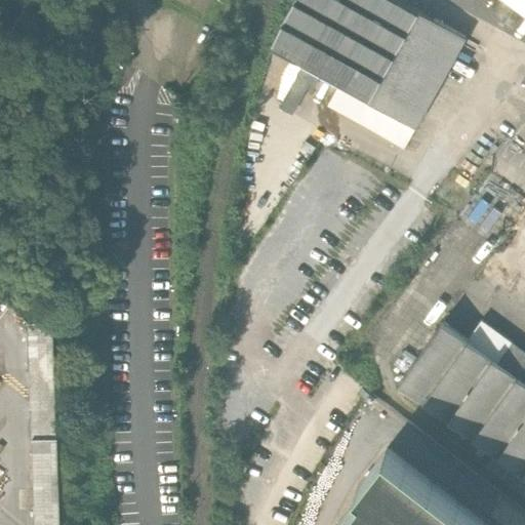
[(301,69),(321,79),(362,0),(295,0),(268,50),(301,69)]
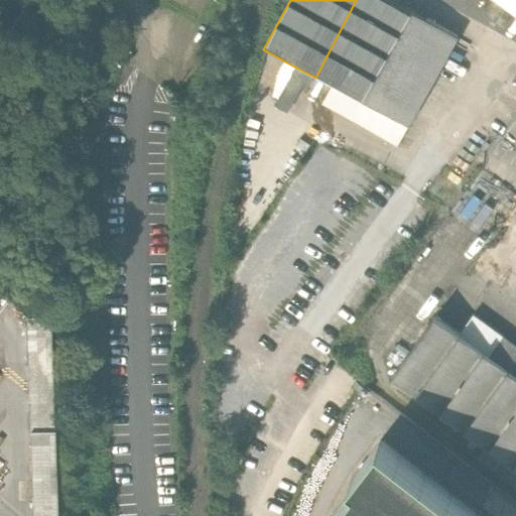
[(333,88),(361,103),(411,13),(387,0),(356,0),(315,78),(333,88)]
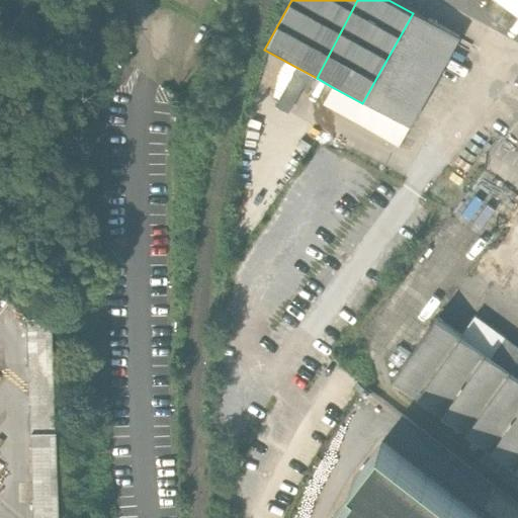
[(517,0),(495,0),(487,12),(507,26),(517,11),(517,0)]
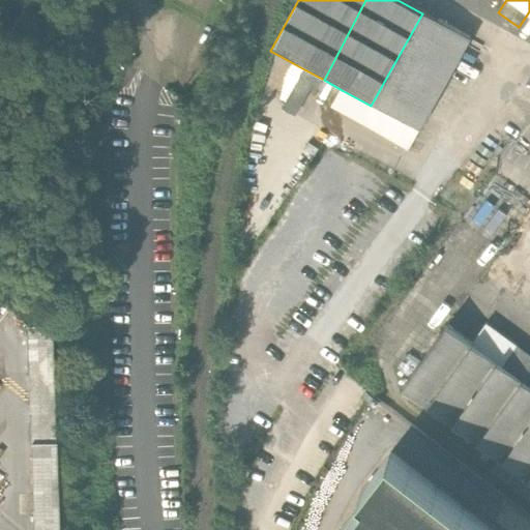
[(471,40),(422,13),(371,106),(419,134),(471,40)]
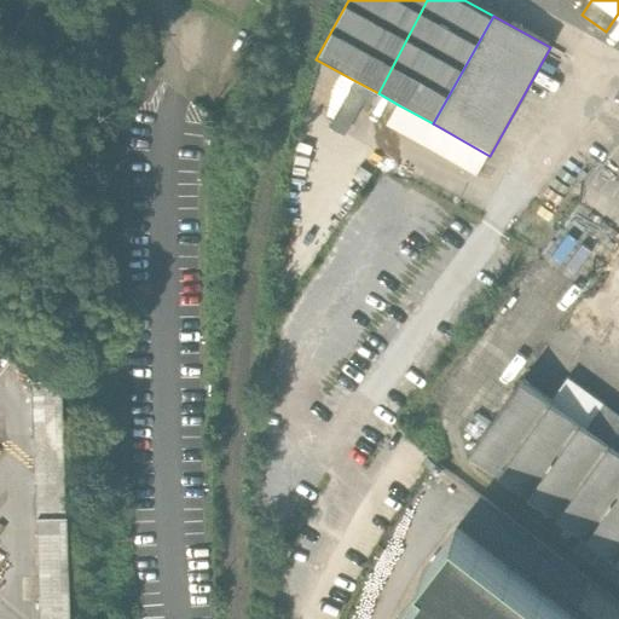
[(356,81),(327,133),(342,142),(359,110),(366,115),(379,93),(356,81)]
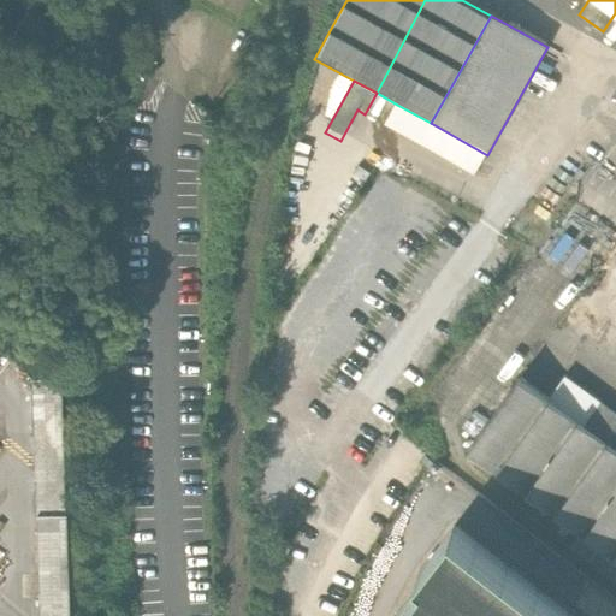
[(474,179),(487,155),(431,123),(397,105),(383,129),(474,179)]
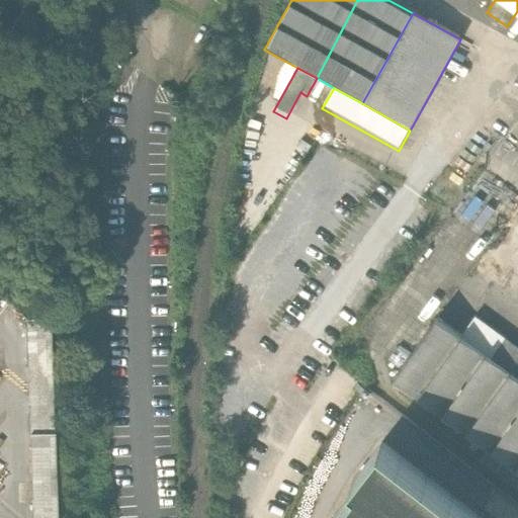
[(27,317),(30,432),(55,431),(51,316),(27,317)]
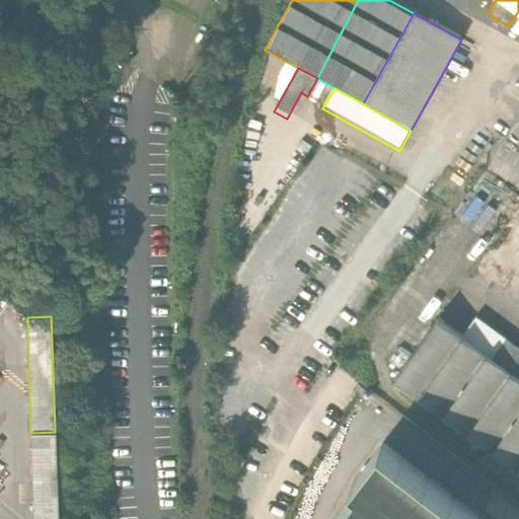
[(518,349),(474,317),(461,336),(518,376),(518,349)]
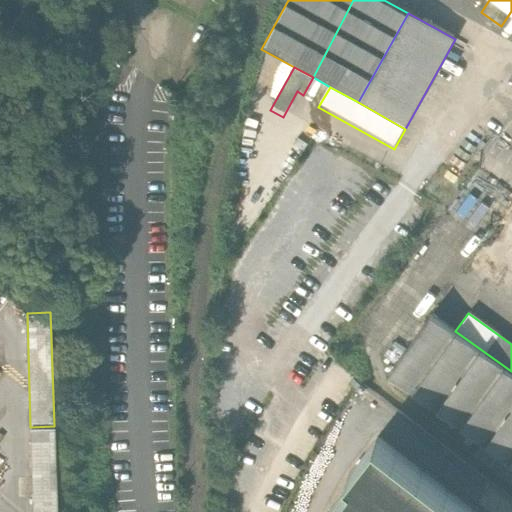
[(511,371),(455,331),(432,314),(389,374),(482,441),(472,455),(511,483),(511,371)]
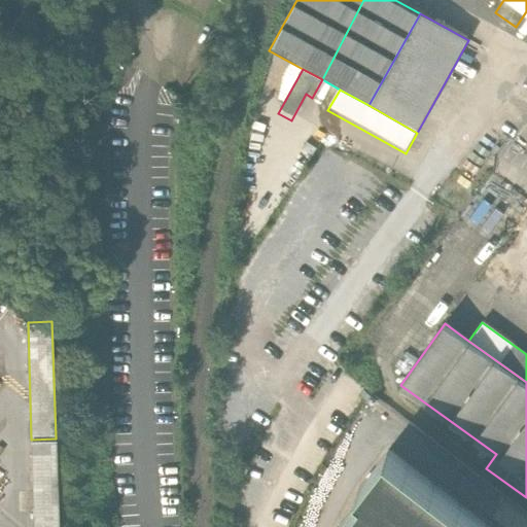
[(58,526),(56,438),(31,440),(33,526),(58,526)]
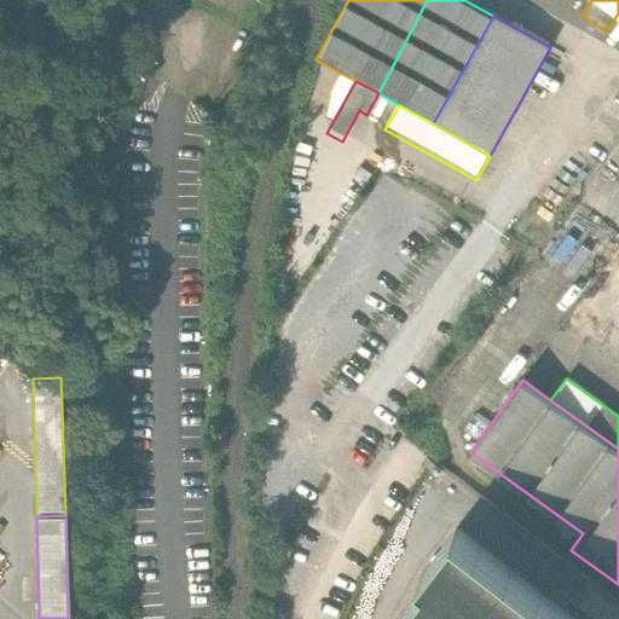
[(574,618),(456,528),(421,574),(427,579),(395,618),(574,618)]
